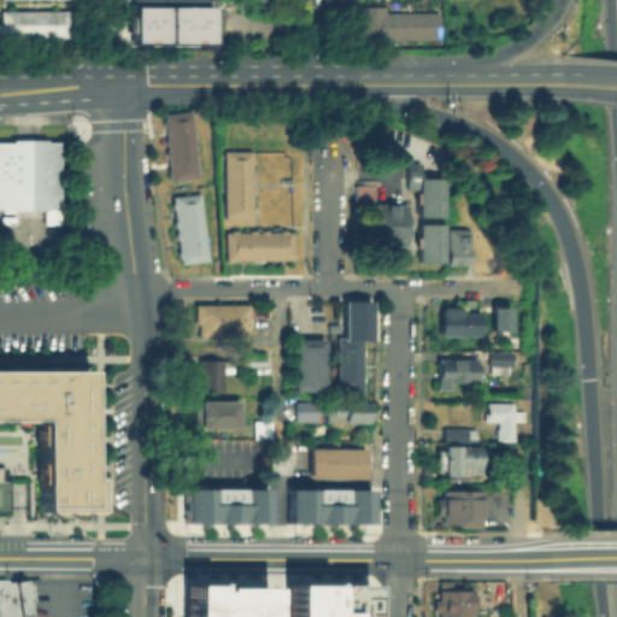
[(128,6),(128,43),(209,45),(209,6),(128,6)]
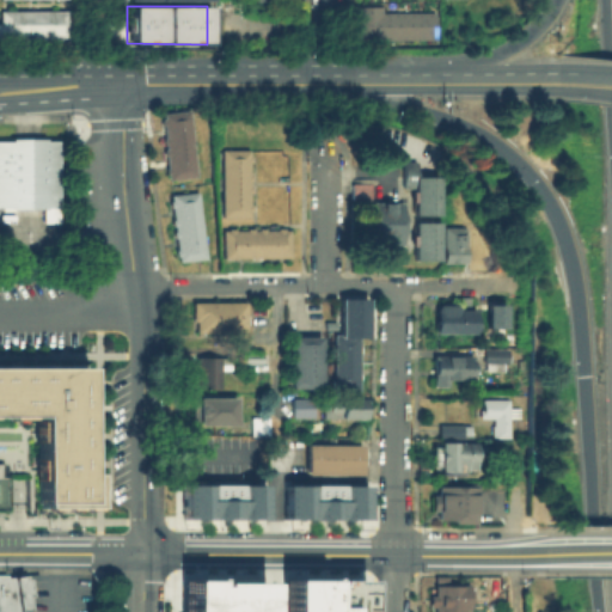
[(359,10),(383,10),(383,14),(435,14),(435,40),(359,40),(359,10)]
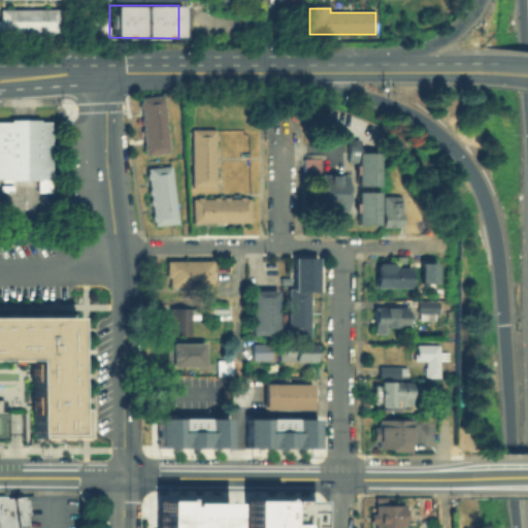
[(0,23),(2,24),(2,10),(59,10),(59,35),(0,35),(0,23)]
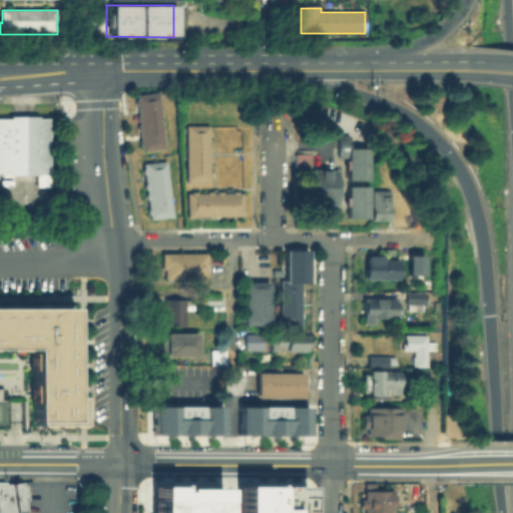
[(136,97),(158,93),(166,148),(144,152),(136,97)]
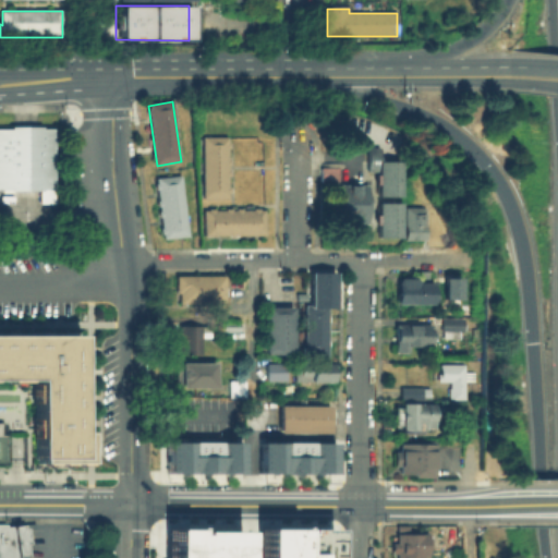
[(40,191),(0,191),(0,129),(55,130),(55,204),(39,204),(40,191)]
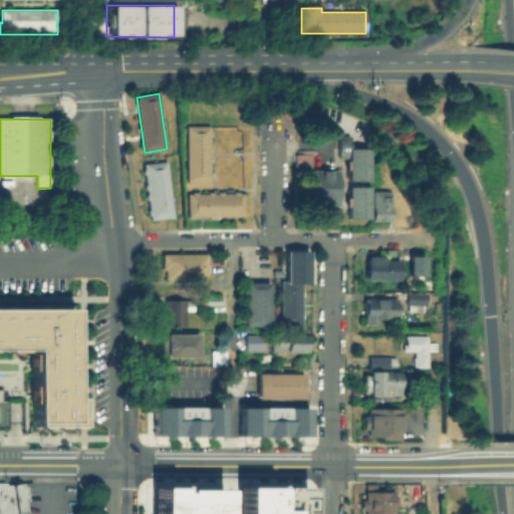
[(188,129),(211,127),(211,183),(188,183),(188,129)]
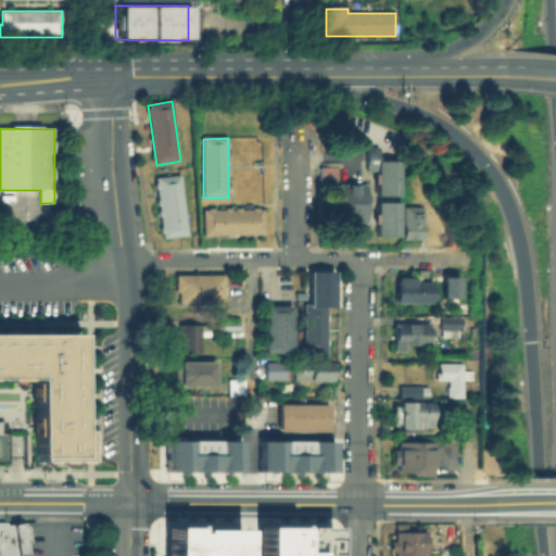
[(394,159),(394,194),(371,194),(371,169),(361,169),(361,144),(375,144),(374,159),(394,159)]
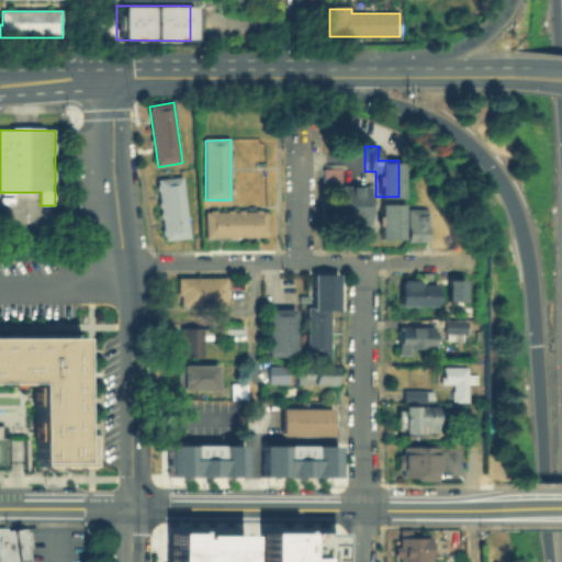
[(338,167),(322,167),(322,182),(338,181),(338,167)]
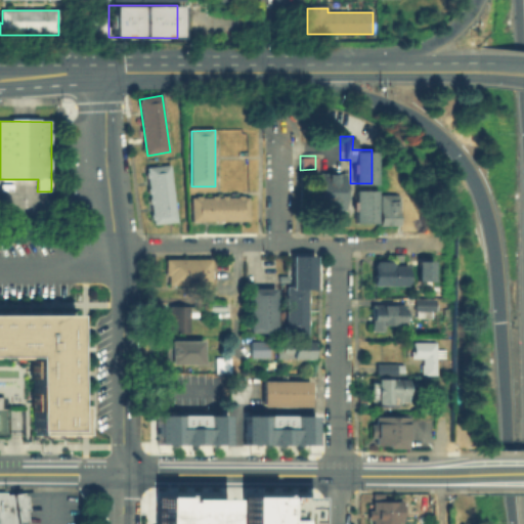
[(170,166),(177,222),(154,224),(147,169),(170,166)]
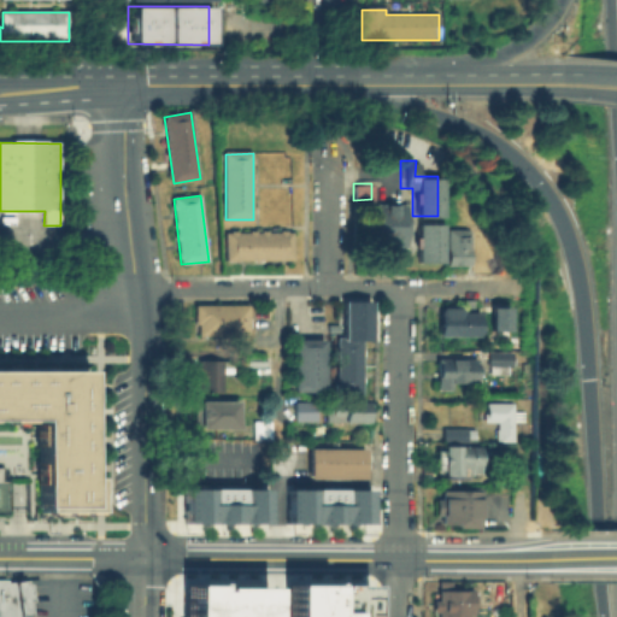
[(400,203),(400,246),(371,246),(371,203),(400,203)]
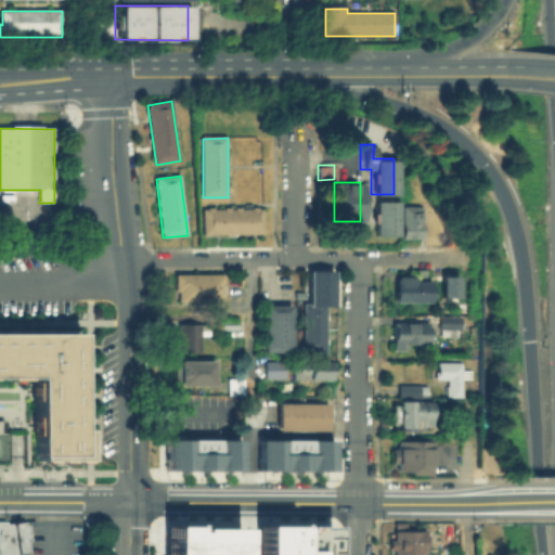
[(394,199),(394,235),(370,235),(370,199),(394,199)]
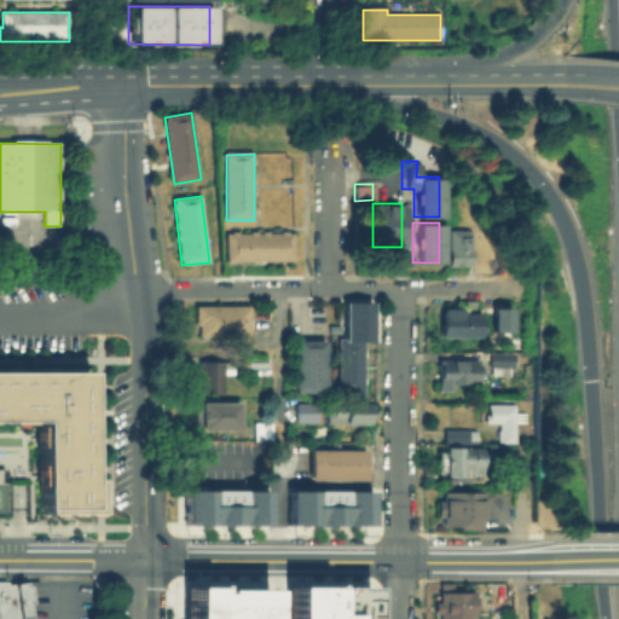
[(468,232),(468,267),(447,267),(449,232),(468,232)]
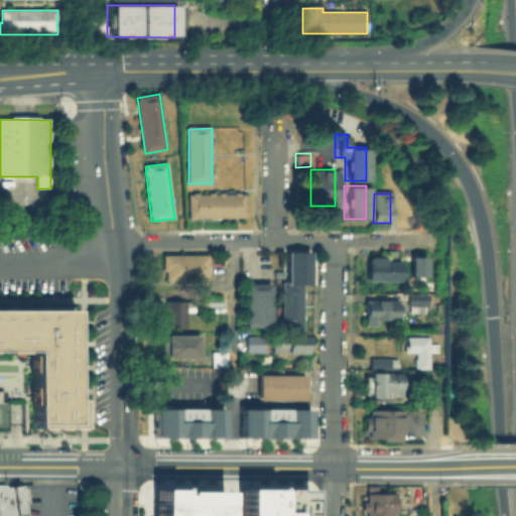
[(188,218),(188,195),(244,195),(244,219),(188,218)]
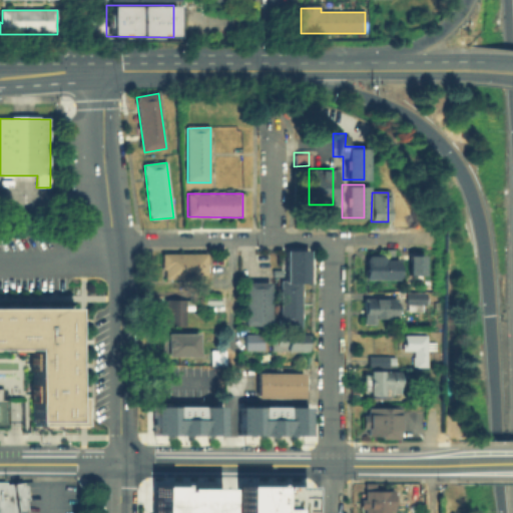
[(306,248),(306,282),(299,282),(299,327),(278,327),(278,280),(283,280),(284,248),(306,248)]
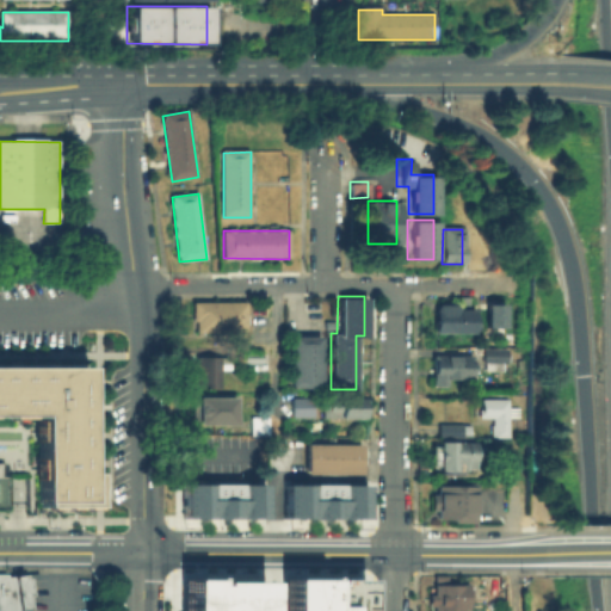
[(195,328),(189,306),(189,298),(241,298),(240,335),(230,335),(230,328),(195,328)]
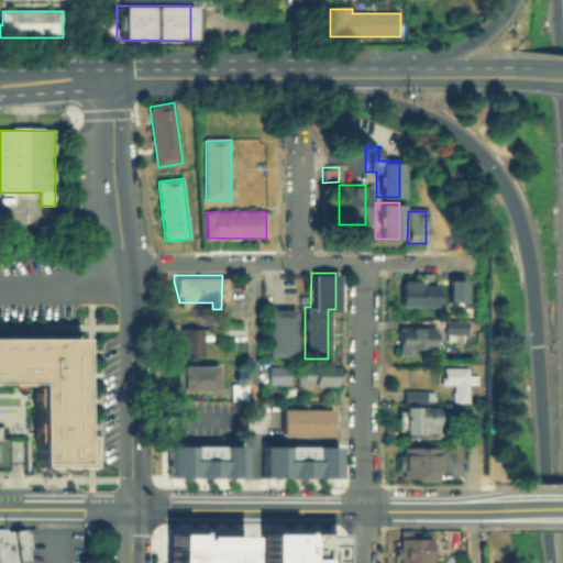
[(397,277),(418,277),(418,283),(431,283),(431,302),(397,301),(397,277)]
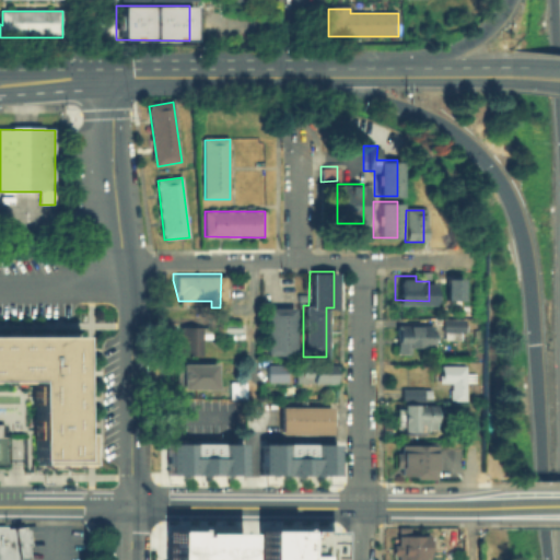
[(461,299),(444,299),(444,277),(461,277),(461,299)]
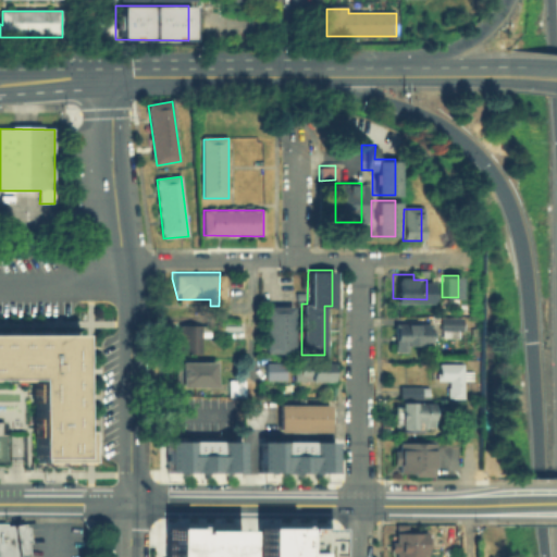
[(261,305),(286,305),(286,348),(261,348),(261,305)]
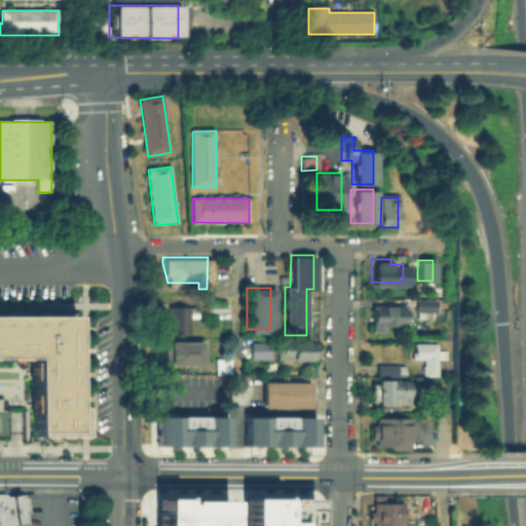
[(431,297),(433,314),(415,314),(414,297),(431,297)]
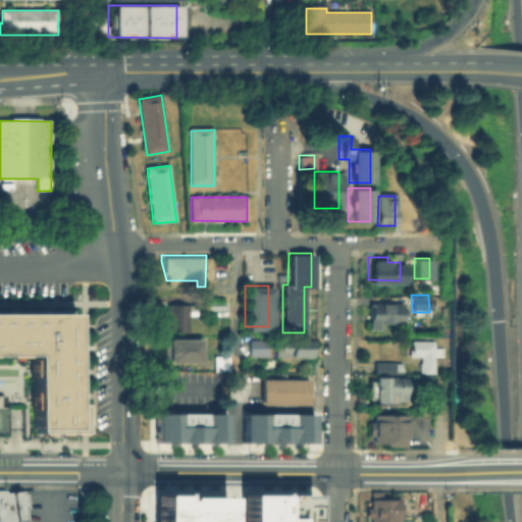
[(201,299),(209,299),(209,298),(219,298),(219,306),(201,306),(201,299)]
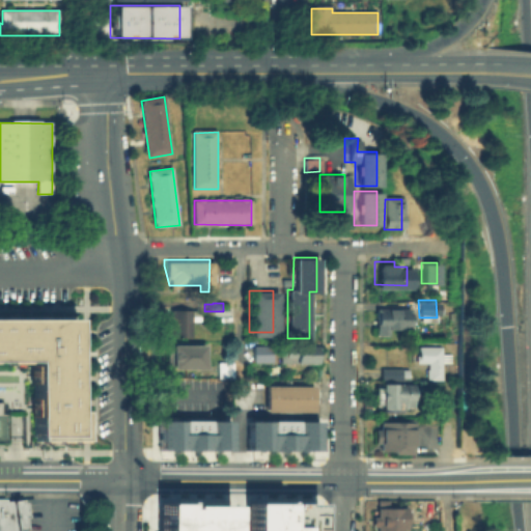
[(167,320),(164,320),(164,312),(168,312),(168,307),(196,307),(196,317),(188,317),(188,333),(167,333),(167,320)]
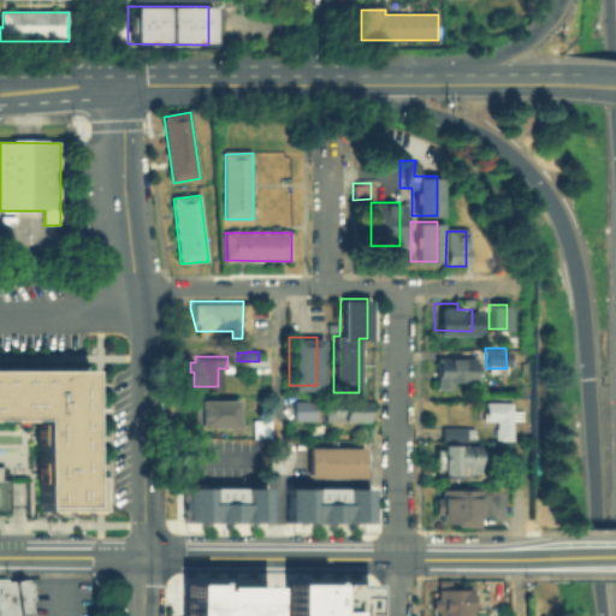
[(433,374),(433,356),(471,356),(471,378),(445,378),(445,385),(427,385),(427,374),(433,374)]
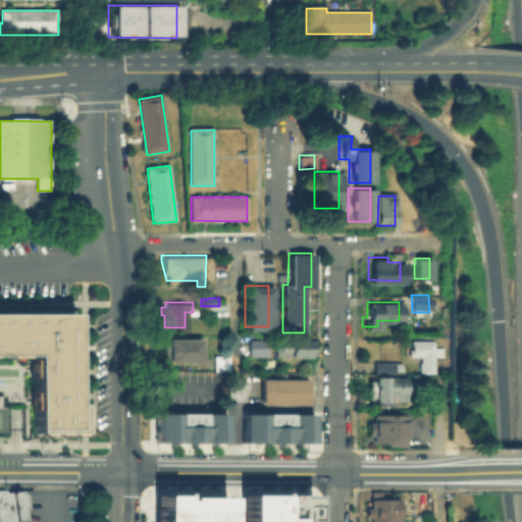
[(70,403),(76,403),(76,431),(31,431),(31,428),(22,428),(22,405),(4,405),(4,435),(4,438),(0,438),(0,313),(70,313),(70,403)]
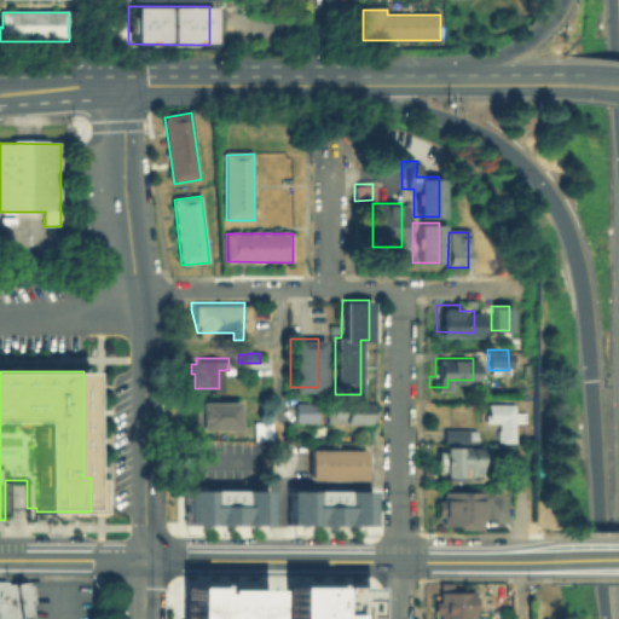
[(267,374),(267,388),(254,388),(254,374),(267,374)]
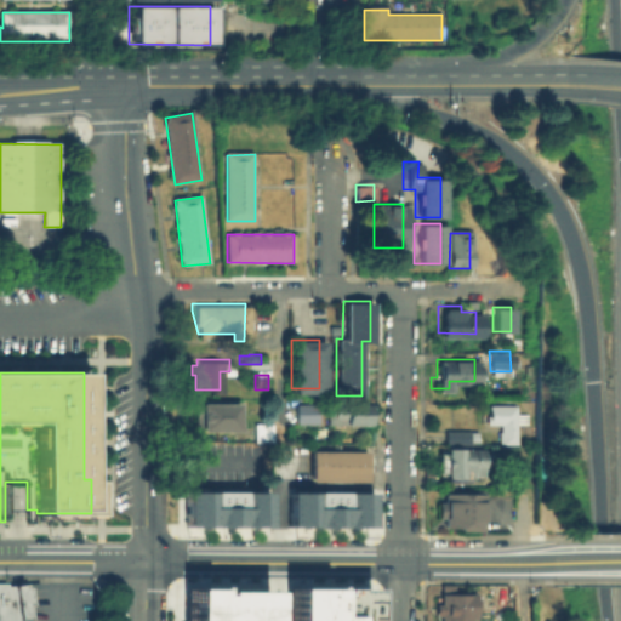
[(364,415),(363,415),(363,420),(324,420),(324,400),(363,399),(364,415)]
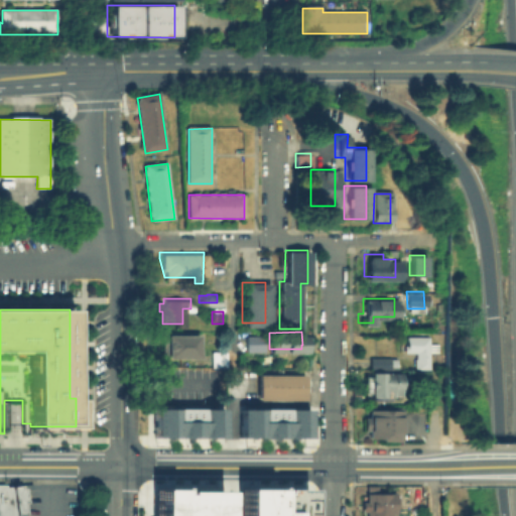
[(160,333),(194,333),(194,354),(159,354),(160,333)]
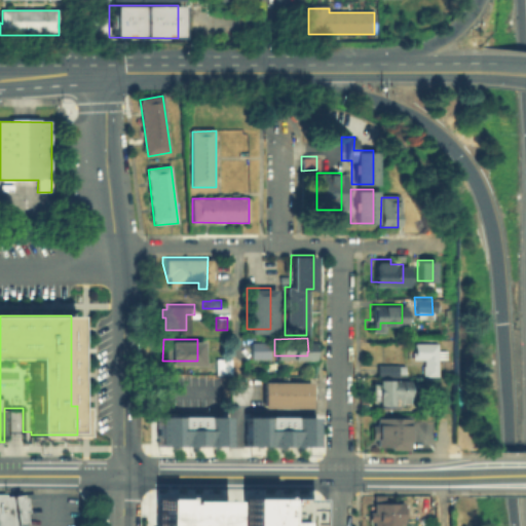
[(265,340),(265,355),(249,355),(249,340),(265,340)]
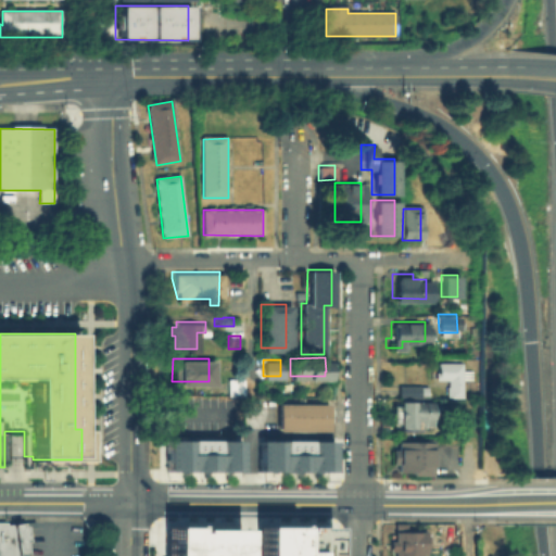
[(444,377),(436,377),(436,361),(458,361),(457,392),(444,392),(444,377)]
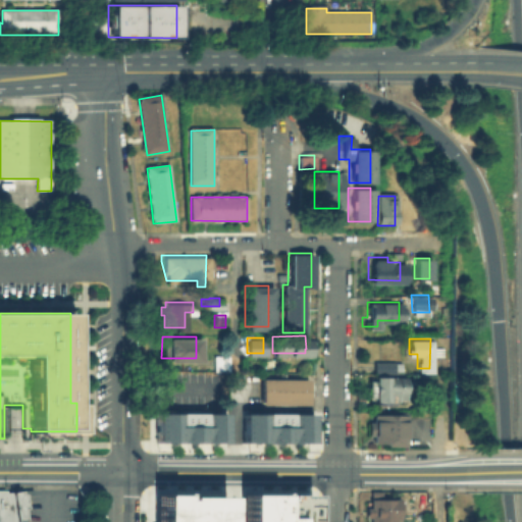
[(211,354),(226,354),(226,368),(211,368),(211,354)]
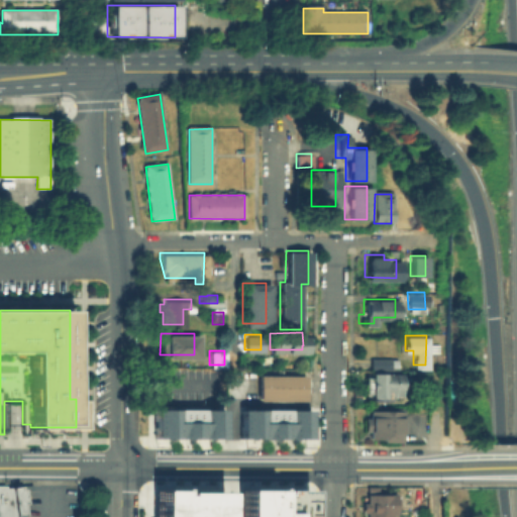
[(393,356),(393,366),(369,366),(369,356),(393,356)]
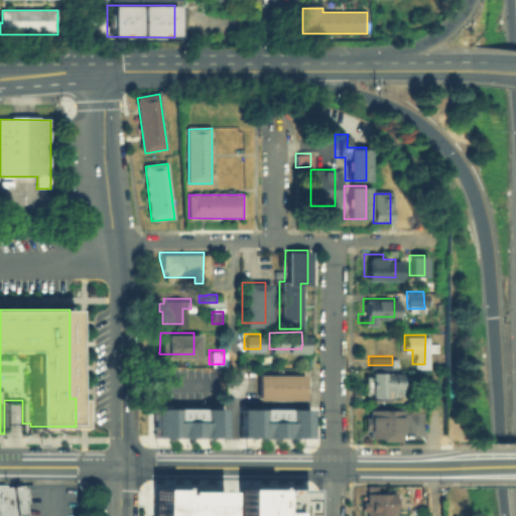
[(363,371),(397,371),(397,392),(363,392),(363,371)]
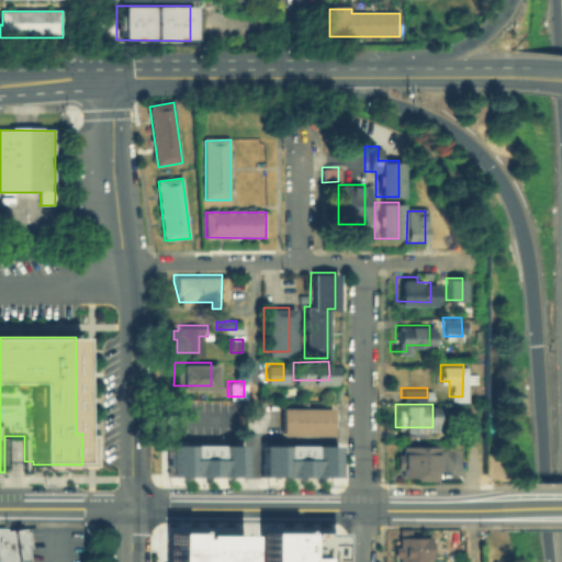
[(326,406),(325,431),(279,431),(279,406),(326,406)]
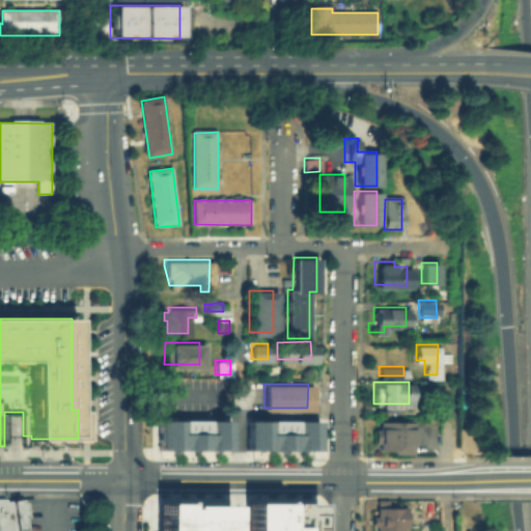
[(157,449),(157,419),(229,419),(229,449),(157,449)]
